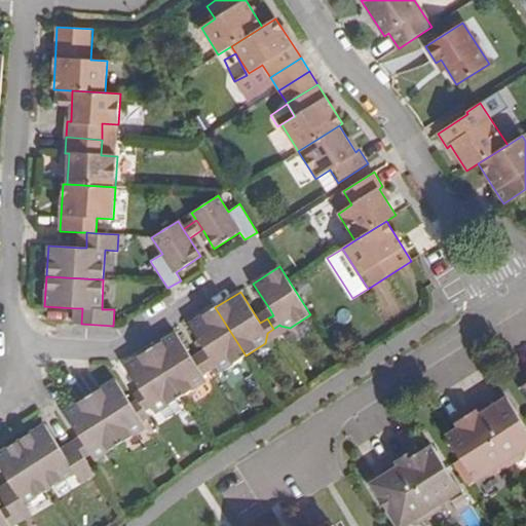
[(246,355),(215,307),(189,325),(204,349),(209,355),(202,360),(209,370),(216,366),(220,372),(246,355)]
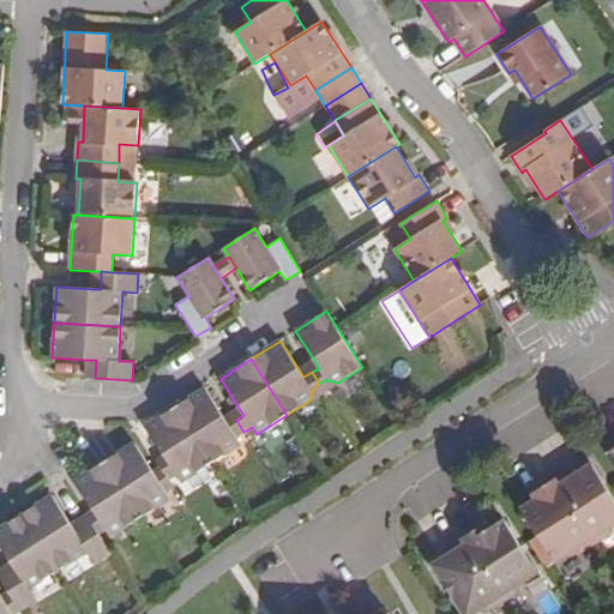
[(307,365),(312,372),(319,368),(314,360),(307,365)]
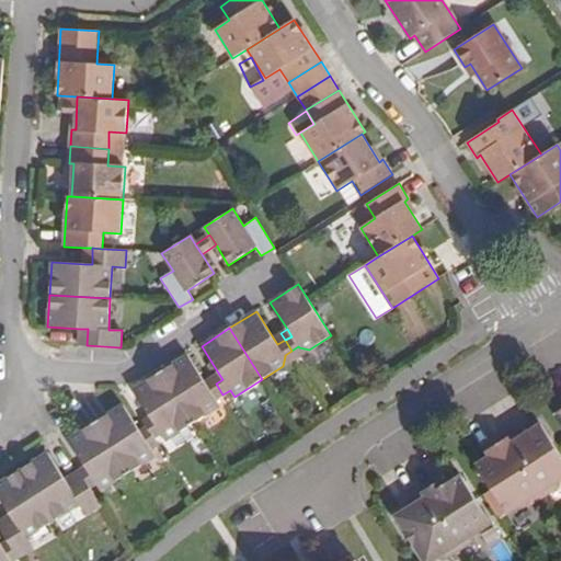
[(273,338),(277,344),(285,340),(281,333),(273,338)]
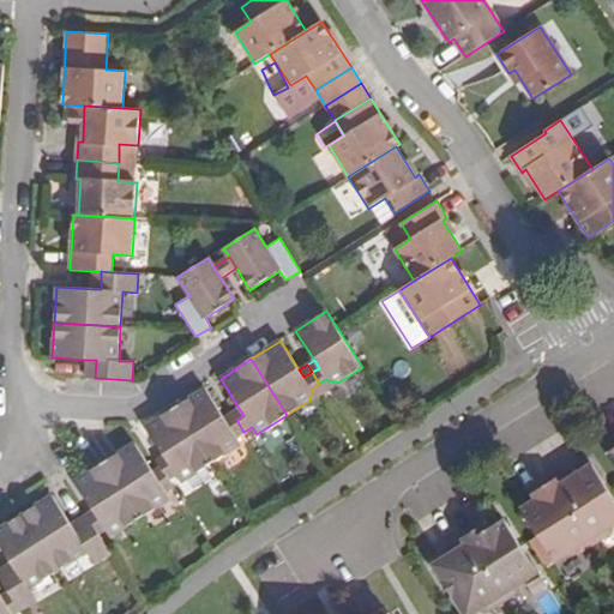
[(326,379),(319,384),(324,391),(338,383),(327,380),(326,379)]
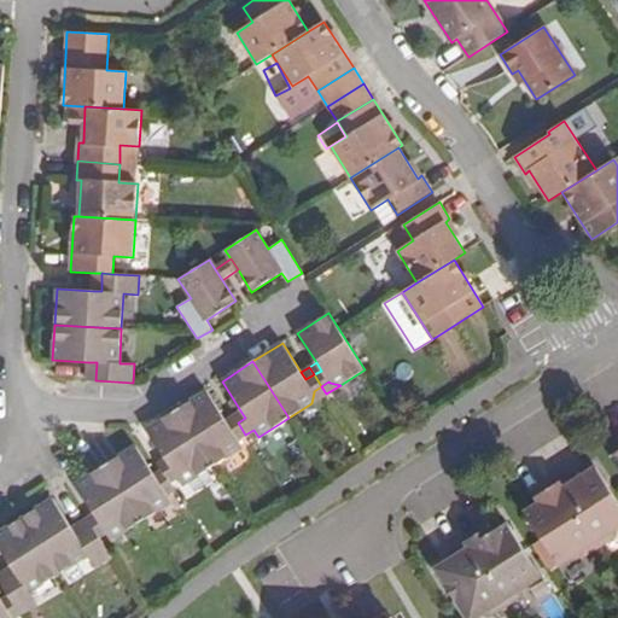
[(314,391),(314,392),(312,403),(326,394),(321,386),(314,391)]
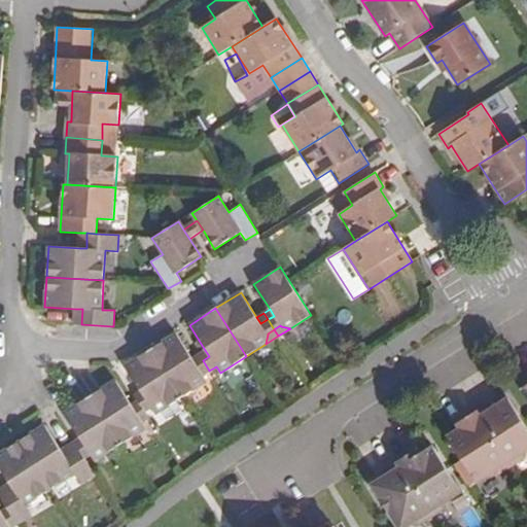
[(192,358),(176,334),(150,350),(181,397),(207,381),(203,375),(209,371),(203,360),(197,364),(192,358)]
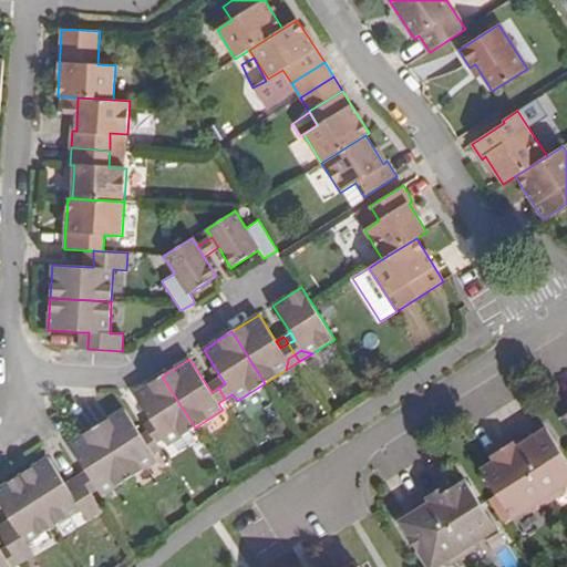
[(195,428),(162,377),(134,393),(151,421),(155,428),(148,432),(153,439),(155,443),(163,439),(166,445),(195,428)]
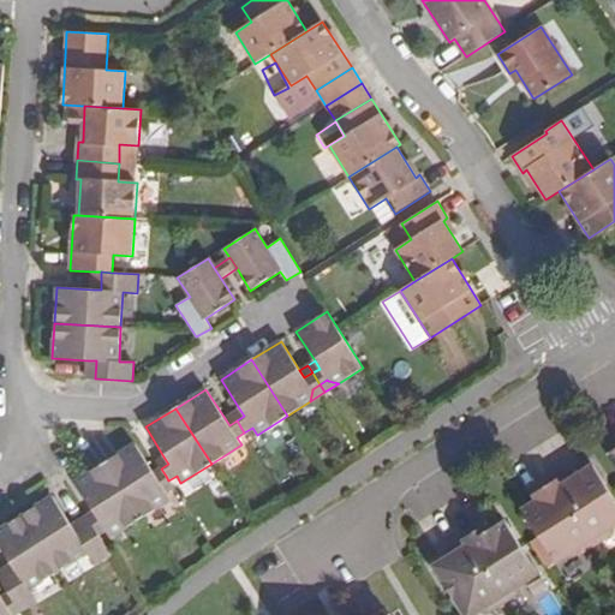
[(237,421),(244,416),(239,408),(232,413),(237,421)]
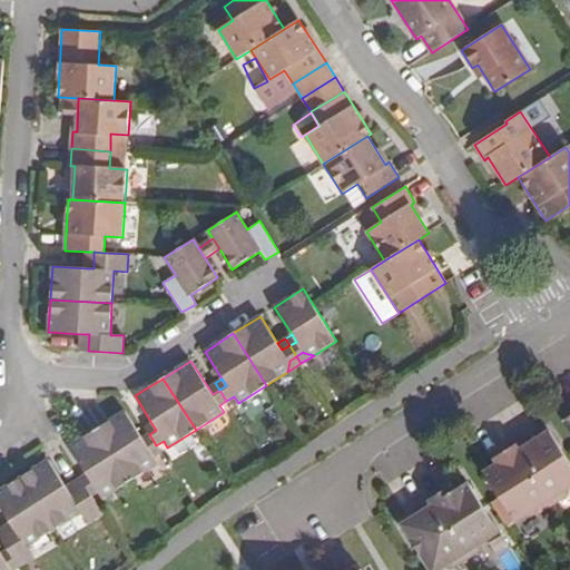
[(215,383),(208,387),(213,394),(219,390),(215,383)]
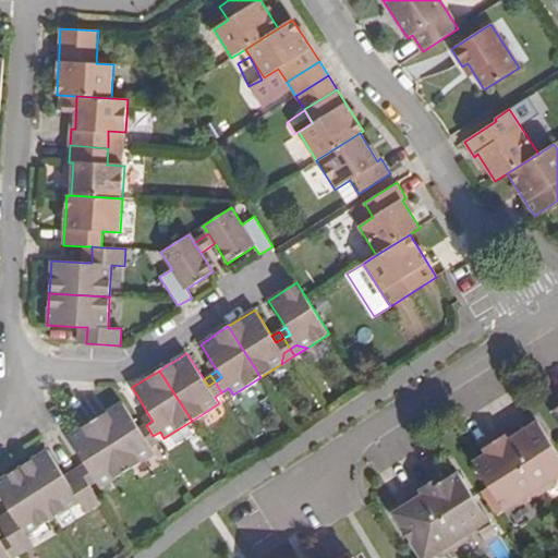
[(157,443),(153,436),(150,432),(144,436),(140,429),(122,402),(95,420),(128,471),(155,453),(150,447),(157,443)]
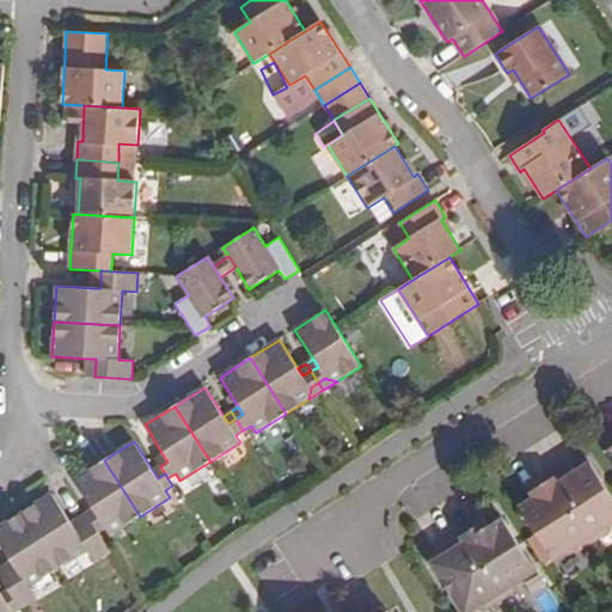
[(160,466),(167,461),(163,454),(155,459),(160,466)]
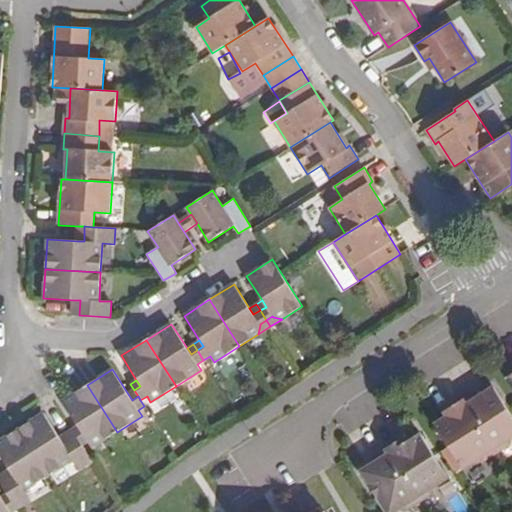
[(117,432),(87,385),(62,401),(77,425),(81,431),(75,435),(81,446),(87,442),(91,448),(117,432)]
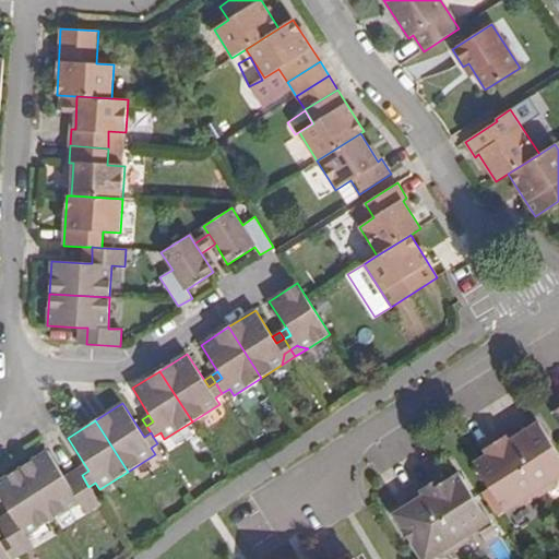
[(522,427),(507,437),(543,495),(558,485),(558,480),(558,452),(555,447),(551,449),(548,443),(551,441),(539,423),(524,432),(522,427)]
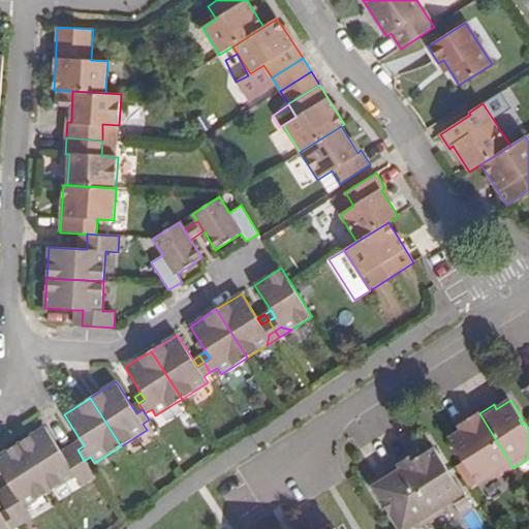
[(138,403),(132,407),(136,413),(143,409),(138,403)]
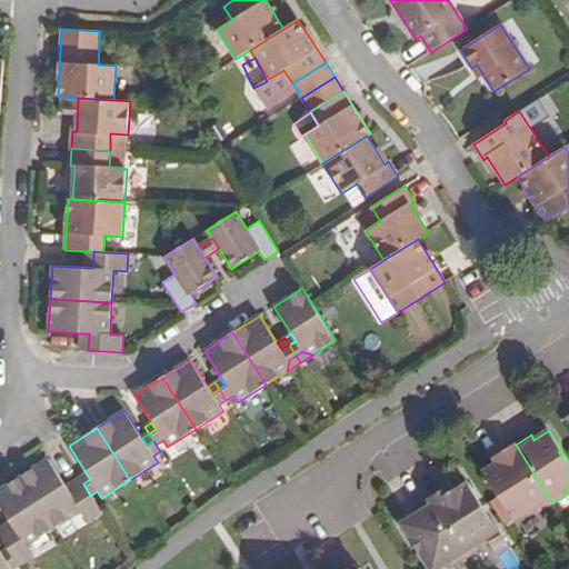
[(552,503),(516,445),(500,455),(507,466),(501,469),(497,462),(483,471),(513,521),(529,512),(537,513),(552,503)]
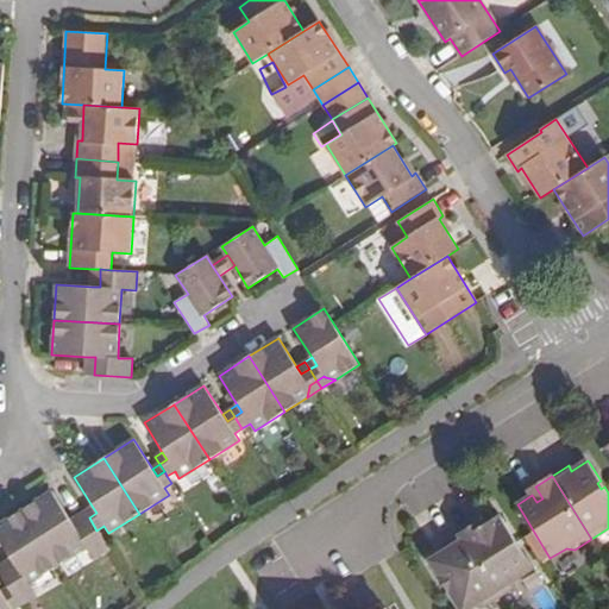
[(542,498),(535,487),(528,490),(532,495),(537,502),(542,498)]
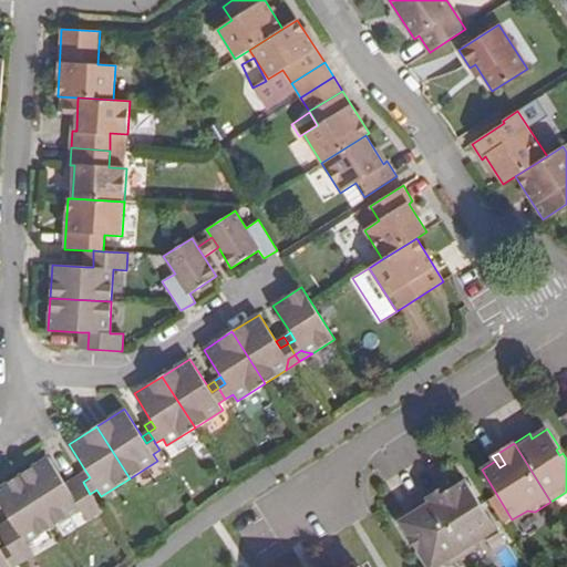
[(49,456),(21,474),(54,526),(80,511),(86,522),(102,512),(90,494),(83,482),(70,491),(65,484),(49,456)]
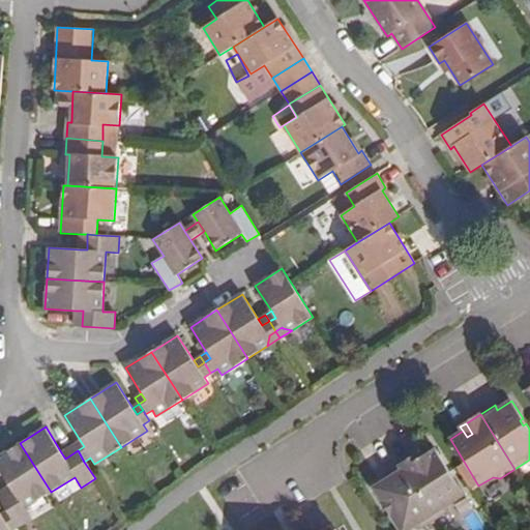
[(78,450),(84,446),(80,440),(74,444),(78,450)]
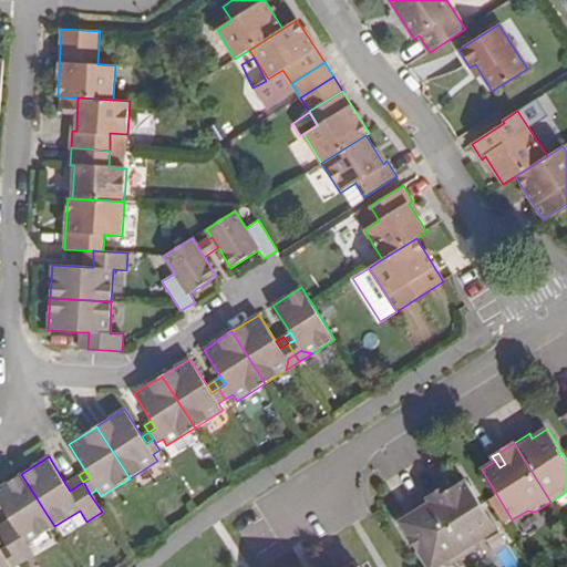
[(14,526),(1,535),(8,546),(12,553),(19,564),(34,555),(28,544),(54,526),(21,474),(0,486),(0,503),(10,519),(14,526)]
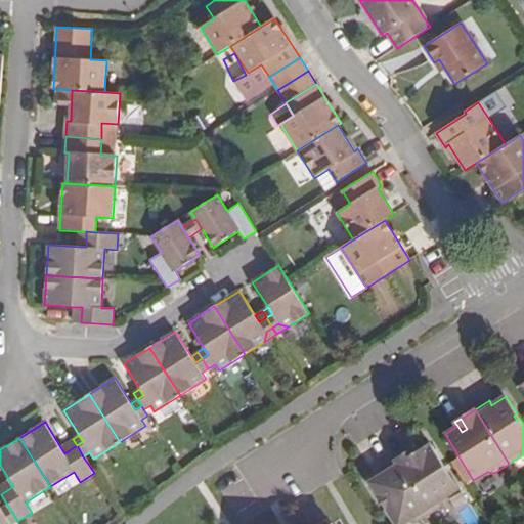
[(64,453),(77,445),(73,439),(60,447),(64,453)]
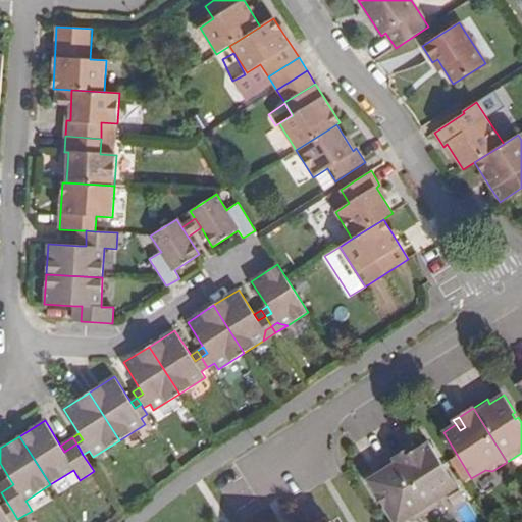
[(407,449),(393,458),(427,512),(440,503),(442,496),(457,486),(428,441),(415,450),(418,455),(413,459),(407,449)]
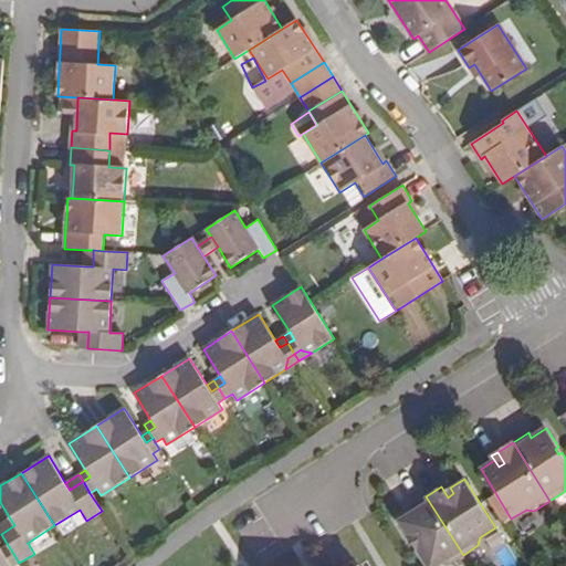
[(450,488),(447,482),(441,486),(448,498),(453,493),(450,488)]
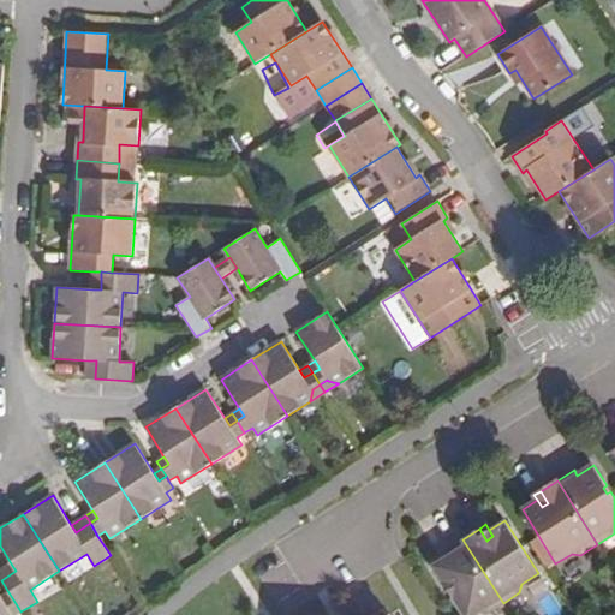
[(503,603),(463,539),(446,550),(449,555),(433,566),(446,586),(451,584),(454,590),(449,592),(464,614),(472,614),(478,611),(487,613),(503,603)]
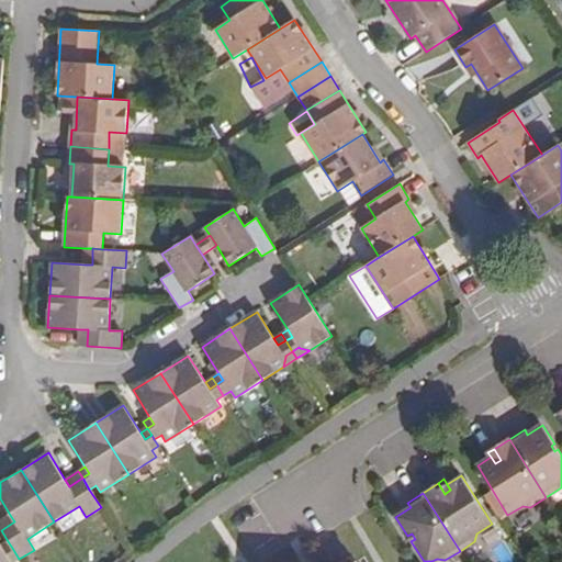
[(10,515),(0,520),(0,528),(1,530),(14,521),(10,515)]
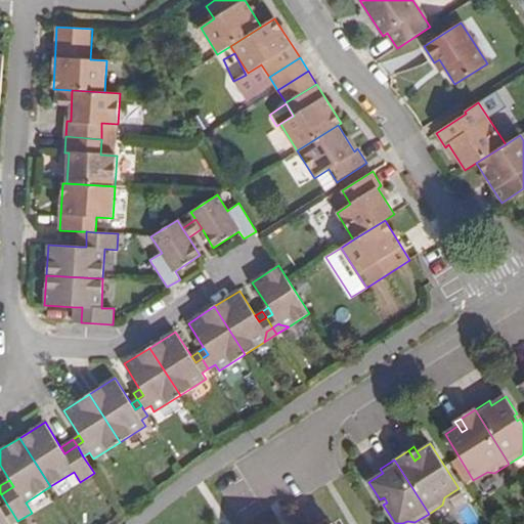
[(5,515),(11,511),(7,505),(1,509),(5,515)]
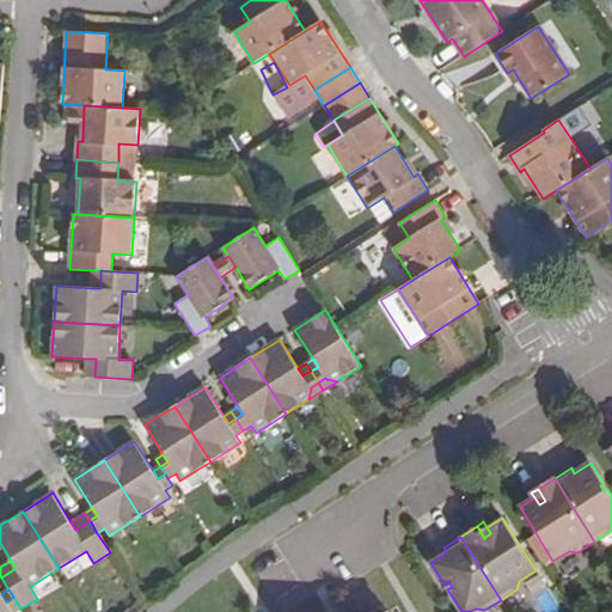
[(1,594),(0,592),(0,611),(16,611),(20,609),(13,597),(6,601),(1,594)]
